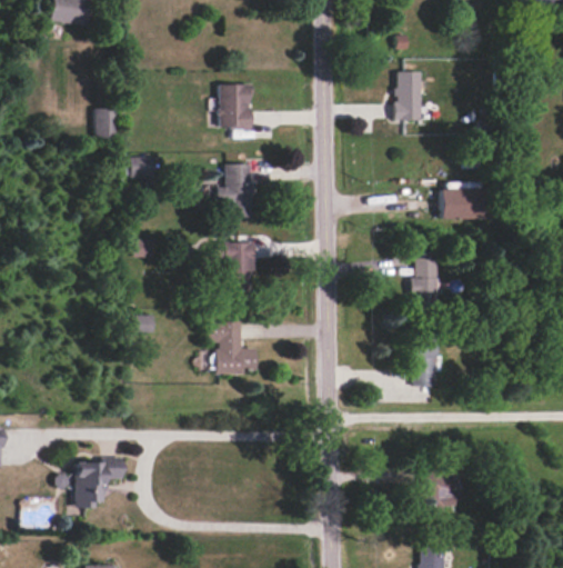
[(52,0),(50,21),(89,26),(90,0),(52,0)]
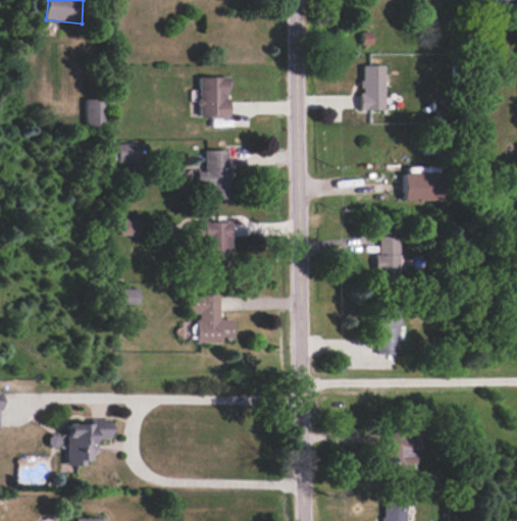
[(386,66),(364,65),(364,111),(385,111),(385,104),(396,104),(396,96),(386,96),(386,66)]
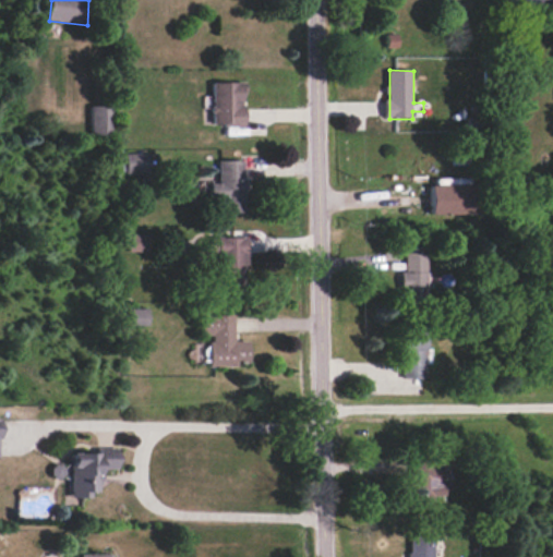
[(215,83),(216,126),(247,126),(247,83),(215,83)]
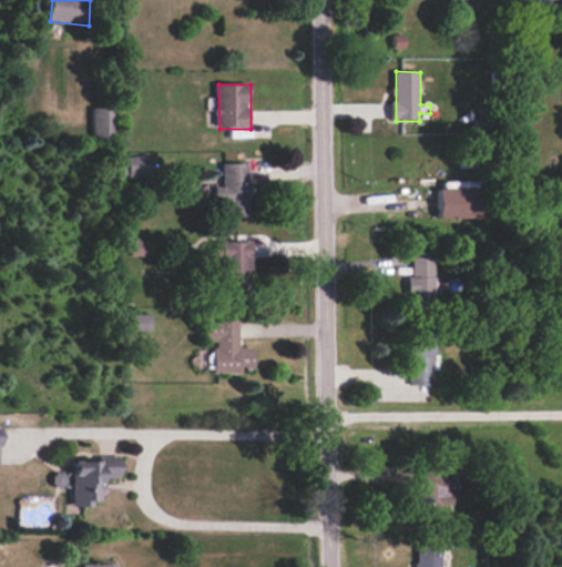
[(118,139),(116,109),(95,109),(96,139),(118,139)]
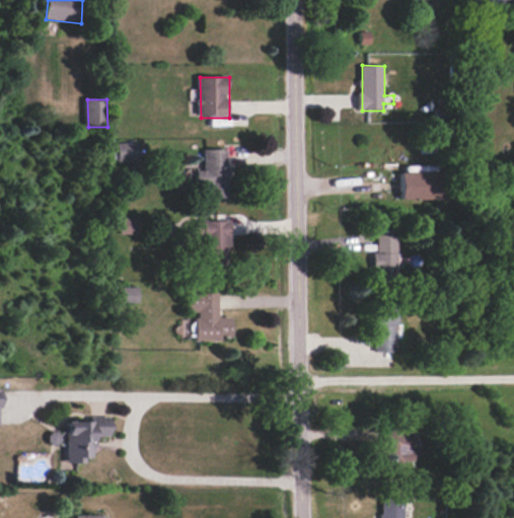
[(120,144),(120,162),(143,162),(142,143),(120,144)]
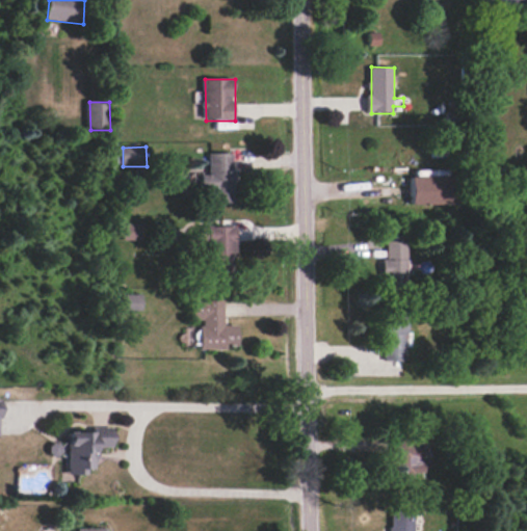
[(211,154),(211,176),(203,176),(203,193),(212,193),(213,204),(236,203),(235,153),(211,154)]
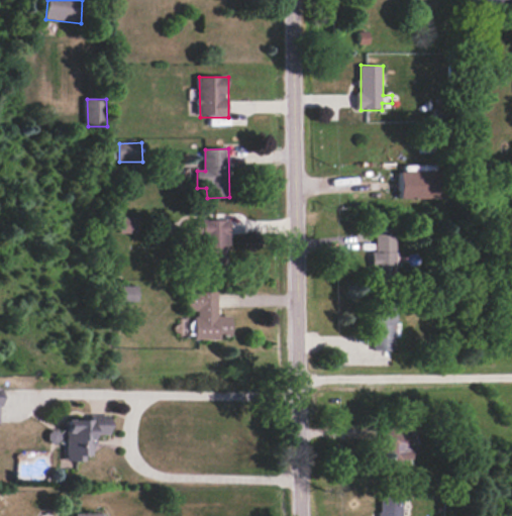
[(402,199),(441,198),(441,172),(401,173),(402,199)]
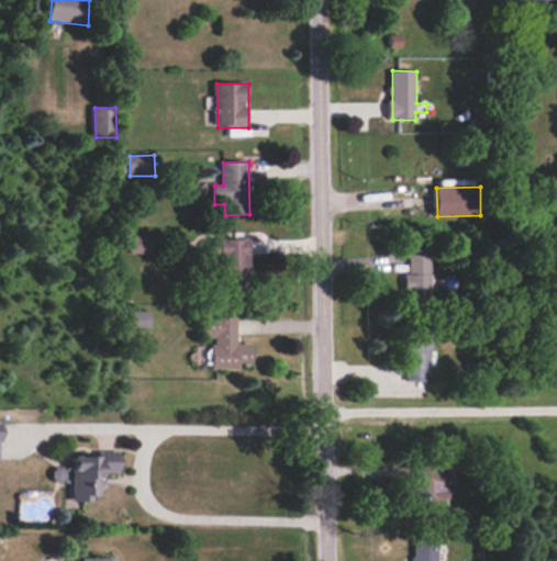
[(133,237),(133,255),(154,254),(153,237),(133,237)]
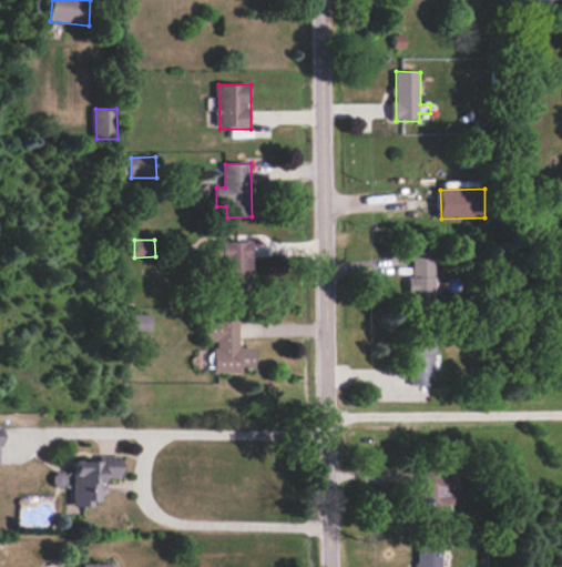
[(215,262),(228,262),(228,294),(255,293),(254,242),(214,243),(215,262)]
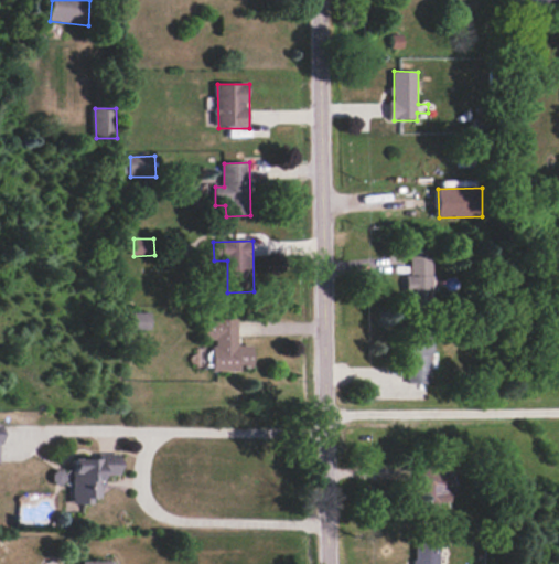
[(412,256),(412,275),(406,275),(407,301),(437,300),(437,256),(412,256)]
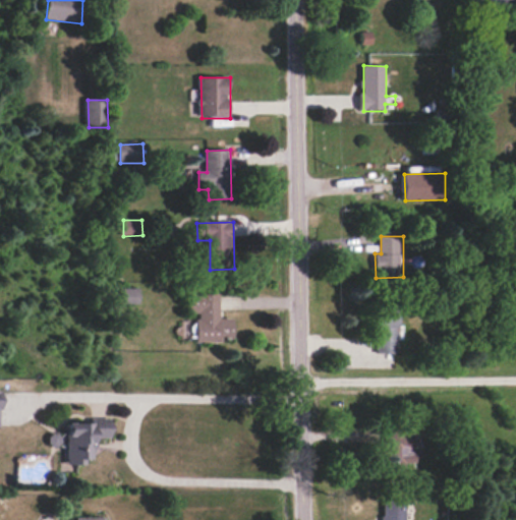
[(141,288),(123,289),(123,304),(142,304),(141,288)]
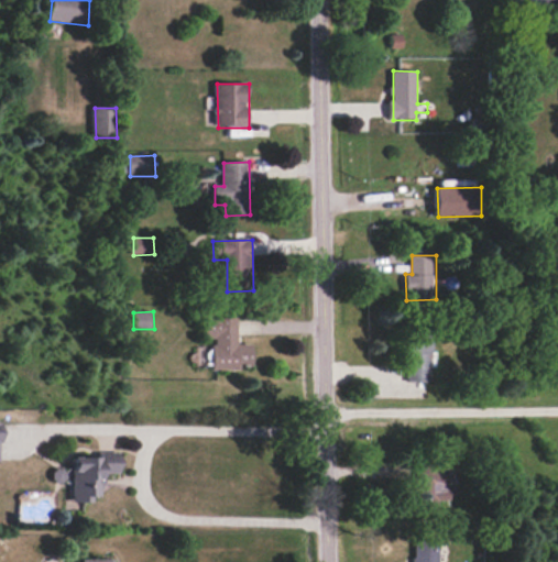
[(206,319),(207,340),(215,340),(215,371),(255,370),(254,344),(239,345),(239,318),(206,319)]
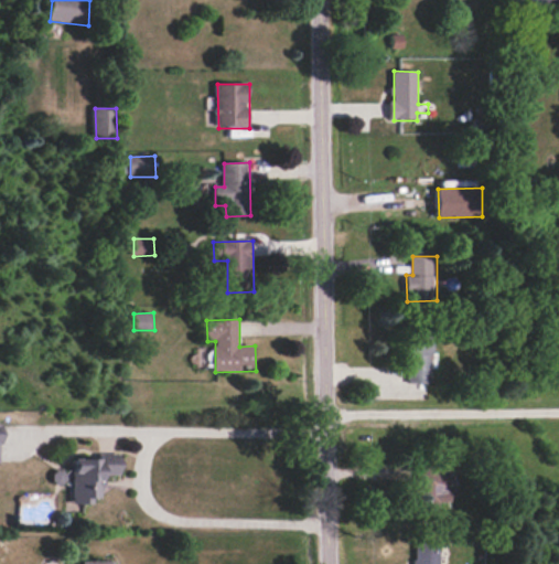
[(432,384),(433,369),(439,370),(440,354),(433,353),(434,339),(412,338),(410,384),(432,384)]
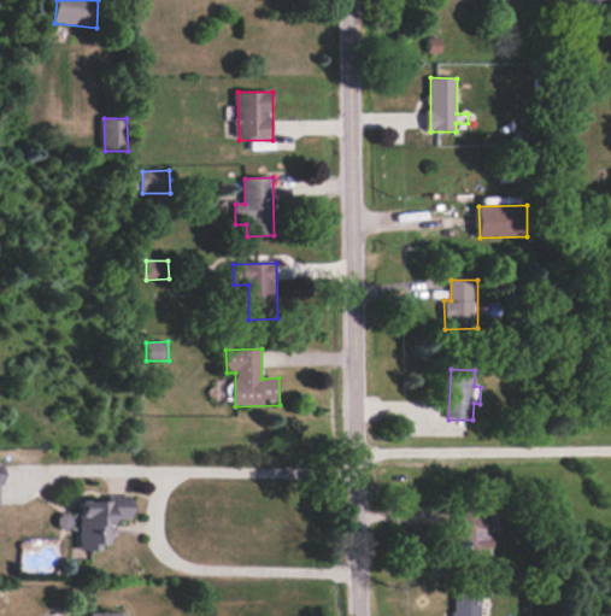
[(82,502),(81,551),(105,551),(105,545),(113,545),(115,520),(133,520),(134,497),(111,497),(110,502),(82,502)]
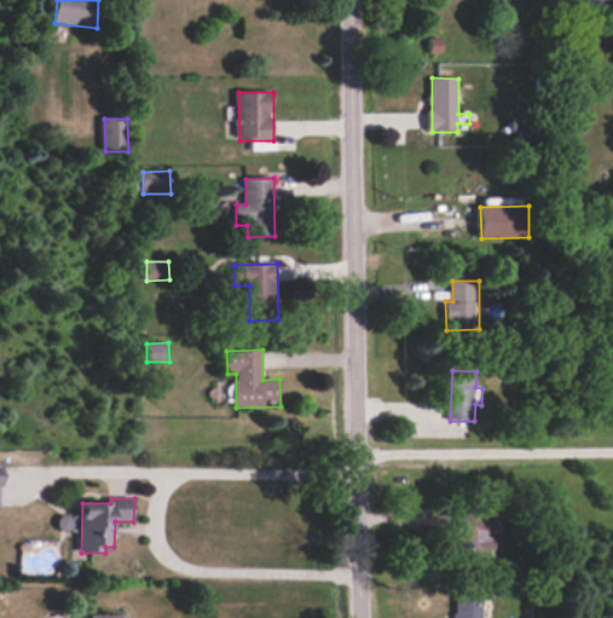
[(484,564),(484,552),(499,552),(499,513),(463,513),(463,529),(460,529),(461,564),(484,564)]
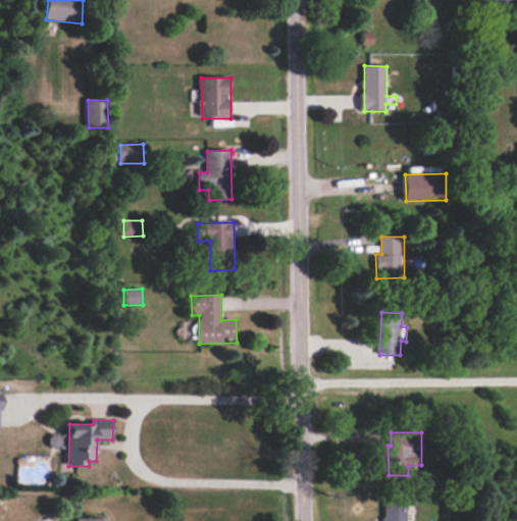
[(408,520),(408,502),(385,503),(385,520),(408,520)]
